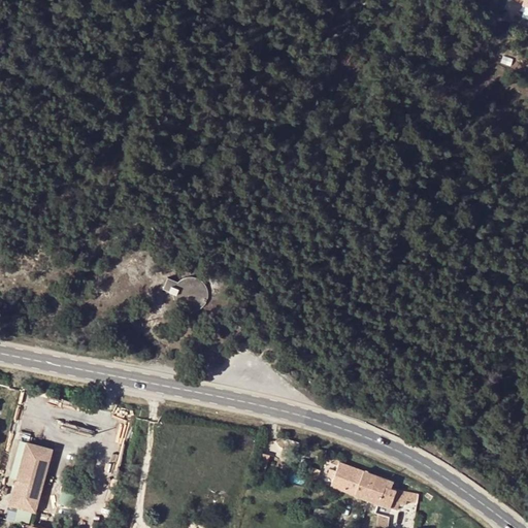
[(178,281),(168,276),(163,288),(173,293),(174,298),(176,303),(179,307),(183,308),(188,310),(193,310),(196,310),(198,309),(202,306),(206,302),(207,299),(208,297),(208,294),(207,289),(206,286),(204,283),(202,281),(198,277),(195,276),(190,276),(187,276),(182,278),(178,281)]
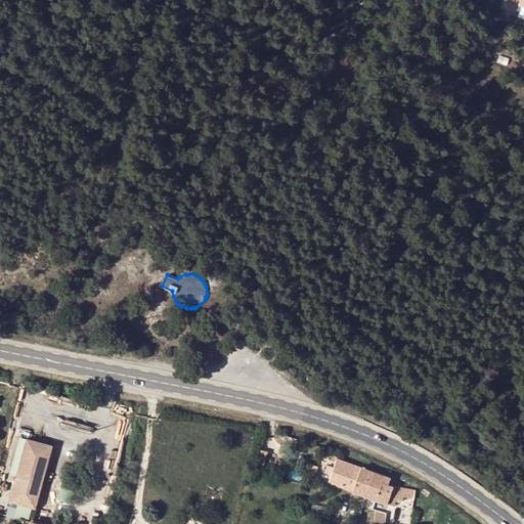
[(16,473),(41,479),(50,441),(26,435),(16,473)]
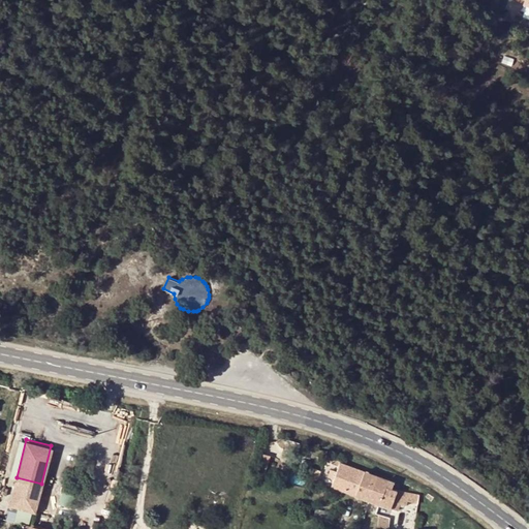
[(269,456),(260,454),(255,475),(265,476),(269,456)]
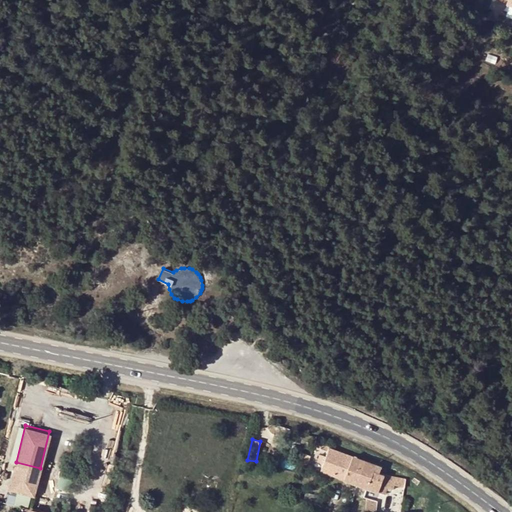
[(378,472),(380,466),(328,447),(328,445),(320,443),(318,448),(326,450),(319,470),(383,493),(386,482),(388,476),(378,472)]
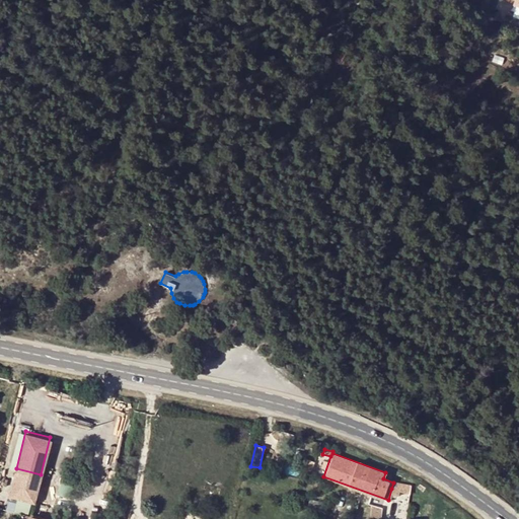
[(244,464),(242,471),(248,473),(250,466),(244,464)]
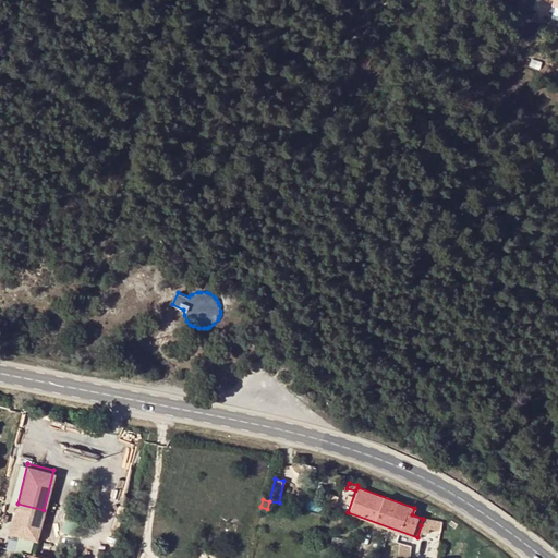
[(44,510),(17,504),(11,530),(37,536),(44,510)]
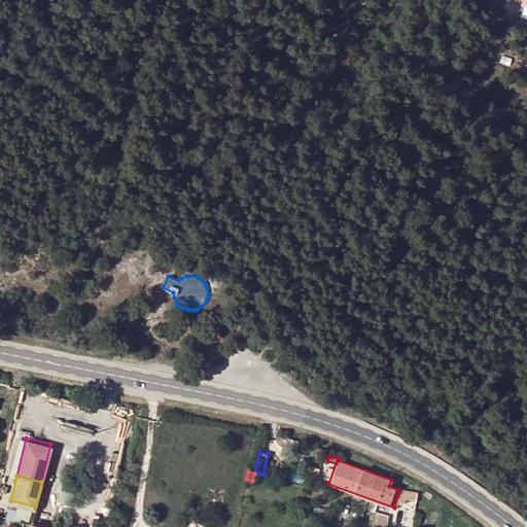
[(415,499),(417,493),(399,490),(397,496),(415,499)]
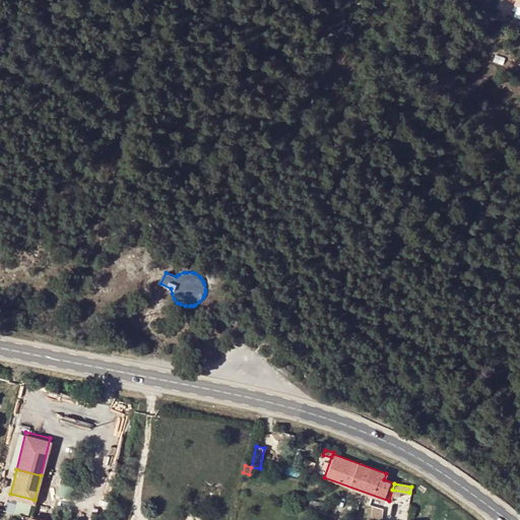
[(328,504),(310,501),(308,508),(326,512),(328,504)]
